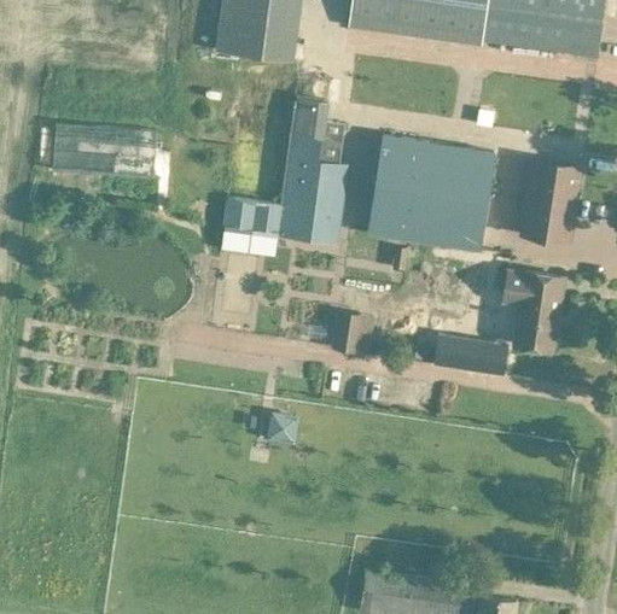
[(225,0),(217,53),(249,57),(281,62),(289,0),(225,0)]
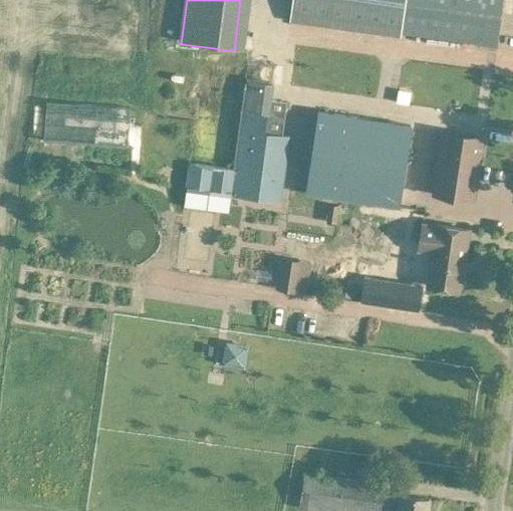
[(296,0),(293,22),(387,34),(497,49),(503,0),(296,0)]
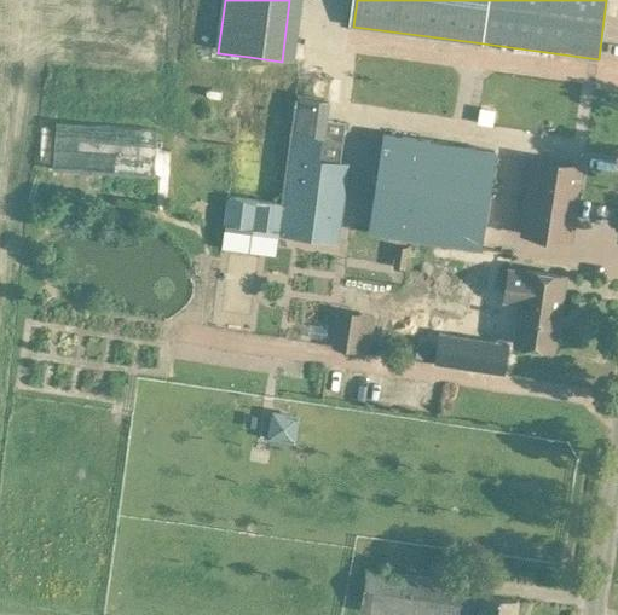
[(204,149),(202,170),(234,174),(230,199),(284,207),(282,231),(281,237),(339,244),(350,167),(321,163),(323,140),(294,137),(296,120),(330,125),(338,69),(282,62),(249,57),(236,154),(204,149)]
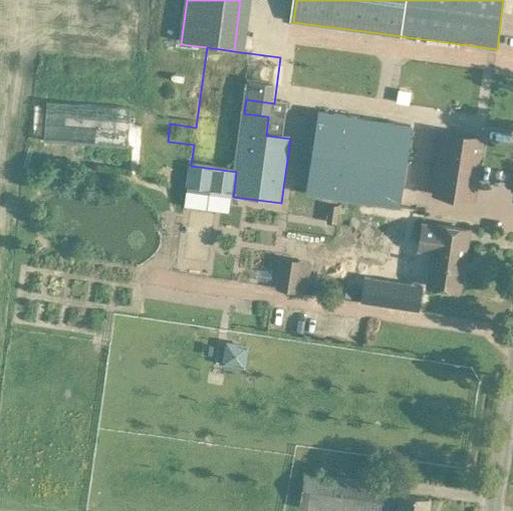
[(46,103),(43,144),(127,151),(131,109),(46,103)]
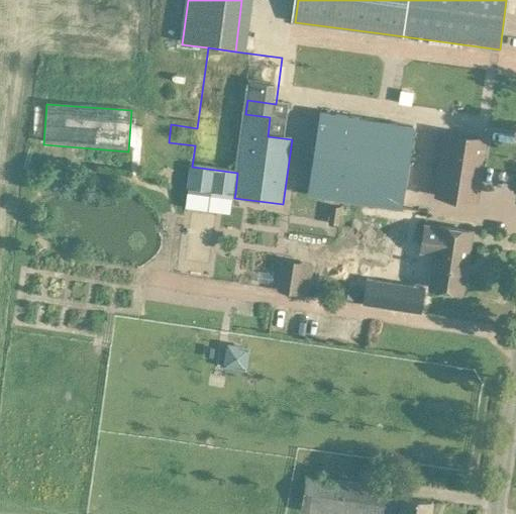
[(318,117),(307,199),(401,212),(412,130),(342,120),(318,117)]
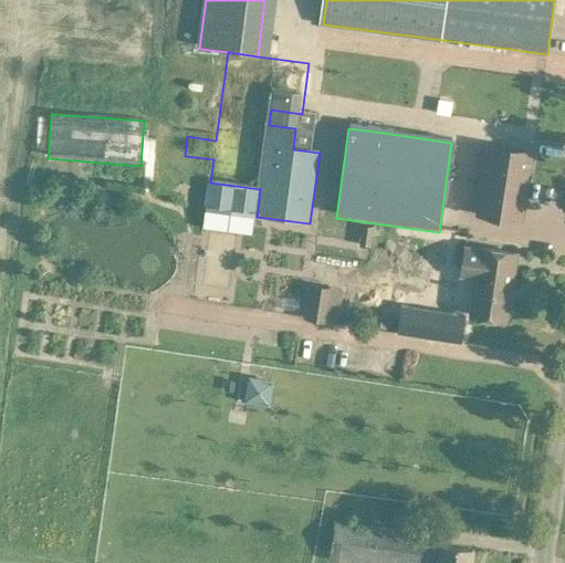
[(489,148),(479,218),(522,225),(533,155),(489,148)]
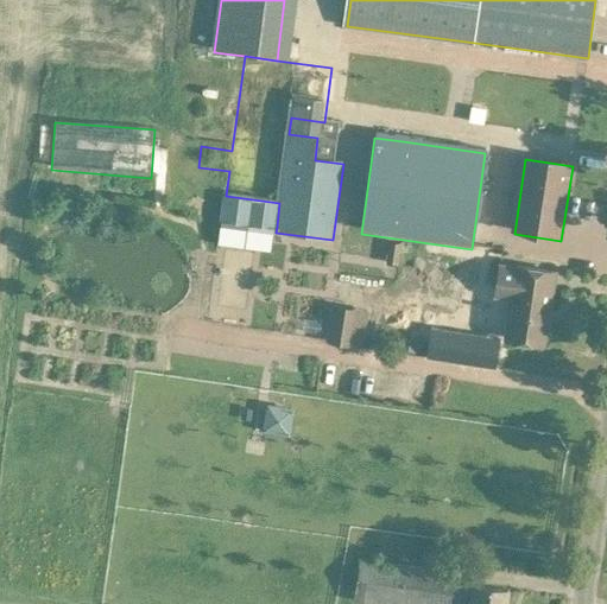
[(226,196),(222,220),(277,227),(279,203),(226,196)]
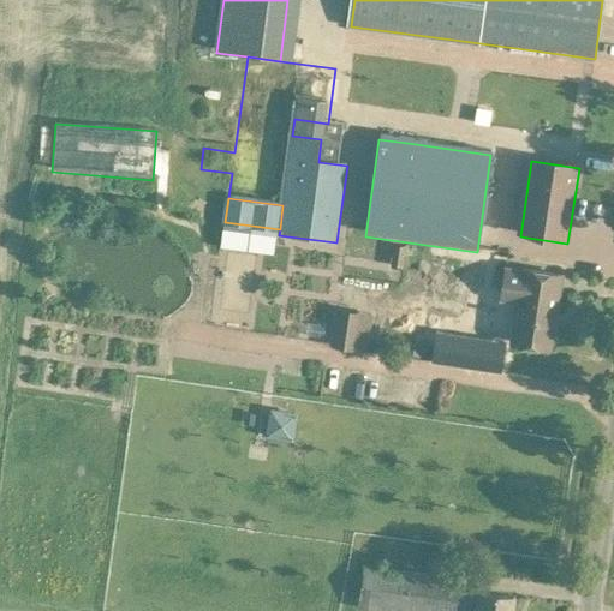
[(507,271),(504,295),(502,301),(519,304),(512,345),(552,351),(562,277),(524,271),(524,274),(507,271)]
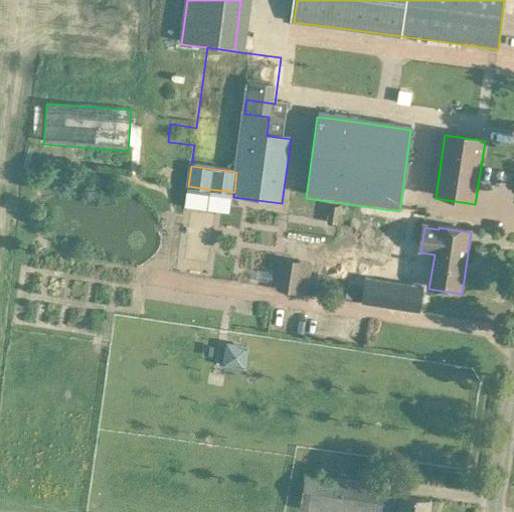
[(297,295),(301,271),(281,268),(277,292),(297,295)]
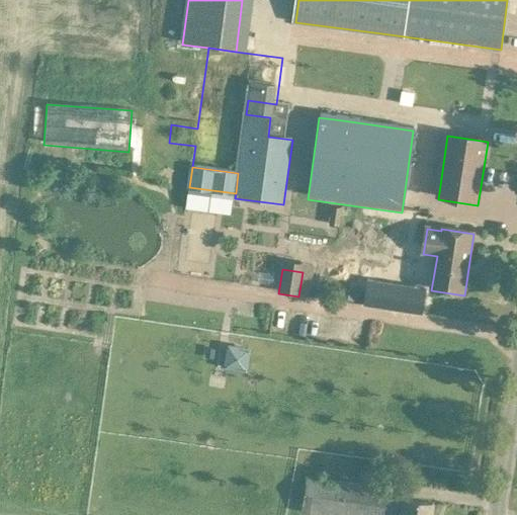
[(368,287),(366,305),(422,314),(426,289),(390,284),(389,291),(368,287)]
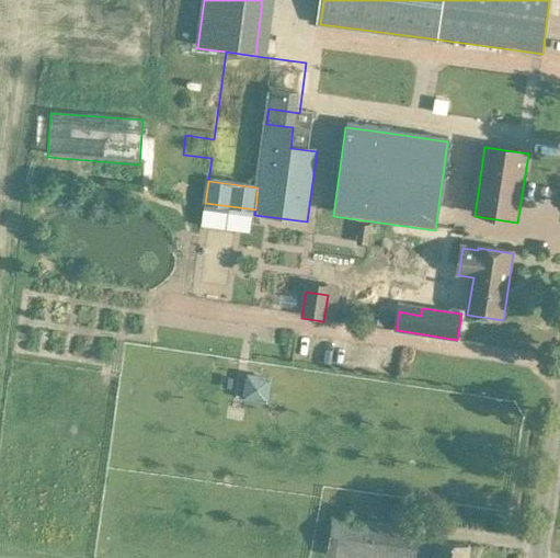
[(416,557),(421,531),(332,519),(327,557),(416,557)]
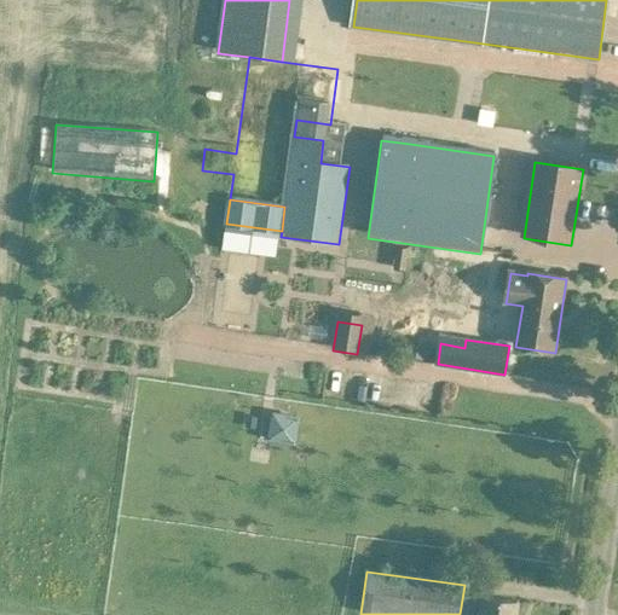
[(517,614),(518,604),(484,599),(481,614),(517,614)]
